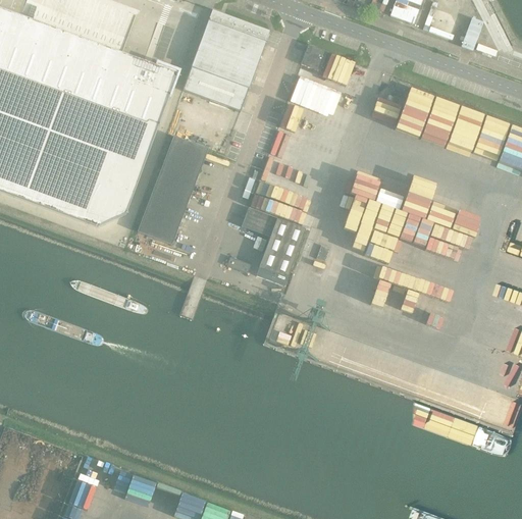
[(395,0),(390,14),(415,21),(421,0),(395,0)]
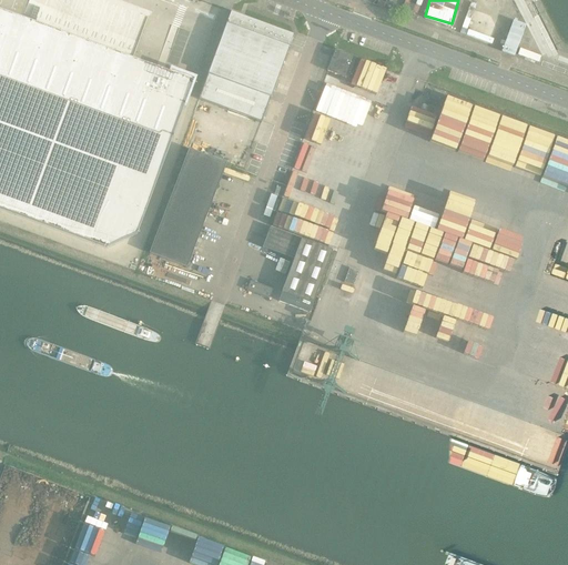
[(0,7),(0,205),(107,245),(137,231),(194,77),(172,68),(171,70),(0,7)]
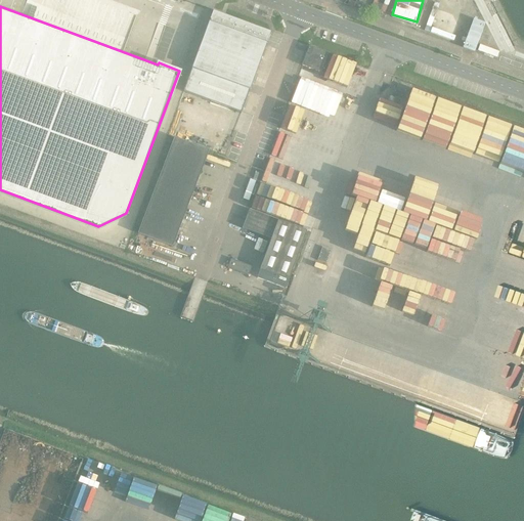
[(270,29),(213,8),(183,89),(241,111),(270,29)]
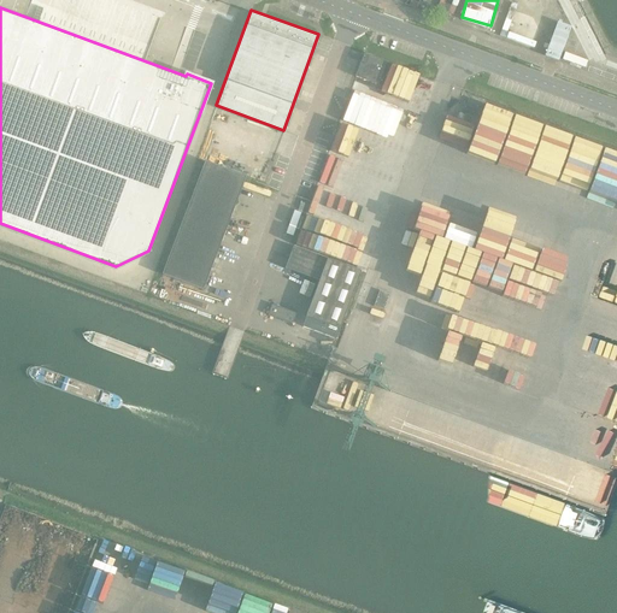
[(558,19),(545,53),(559,58),(571,24),(558,19)]
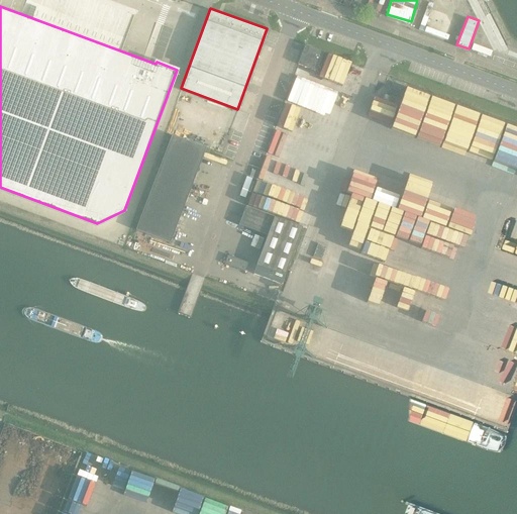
[(298,62),(301,63),(317,69),(324,49),(305,42),(298,62)]
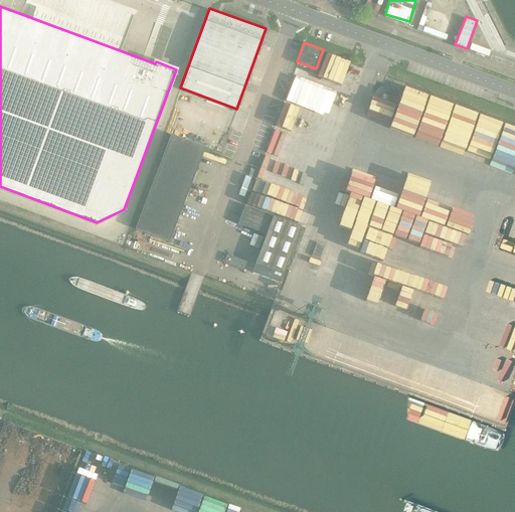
[(398,90),(400,82),(392,79),(390,86),(398,90)]
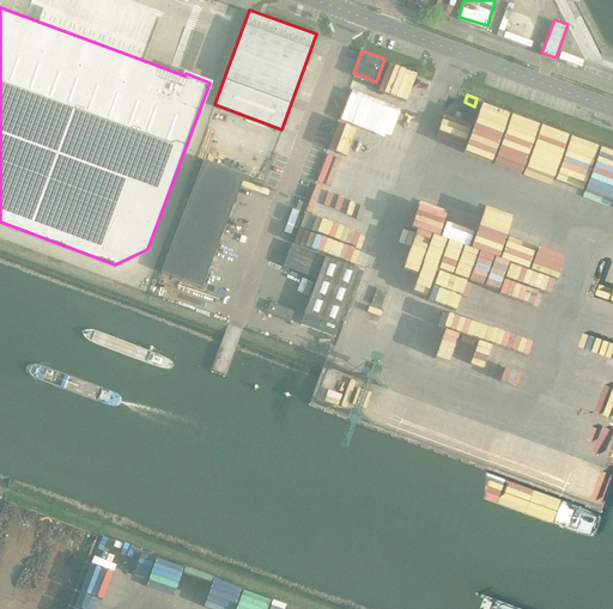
[(484,101),(477,116),(504,127),(510,110),(484,101)]
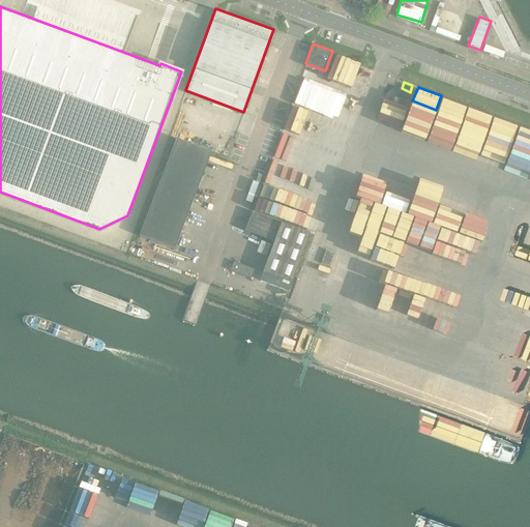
[(277,158),(303,166),(311,141),(293,136),(300,110),(290,107),(269,176),(276,178),(280,166),(276,165),(277,158)]
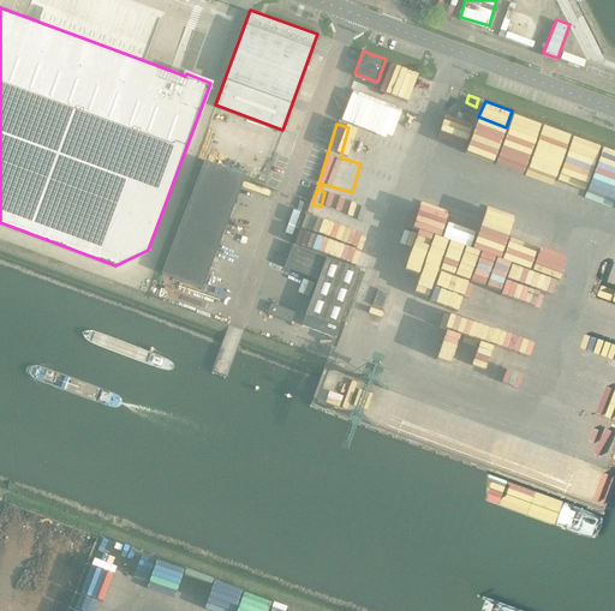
[(614,149),(603,145),(596,169),(614,174),(614,149)]
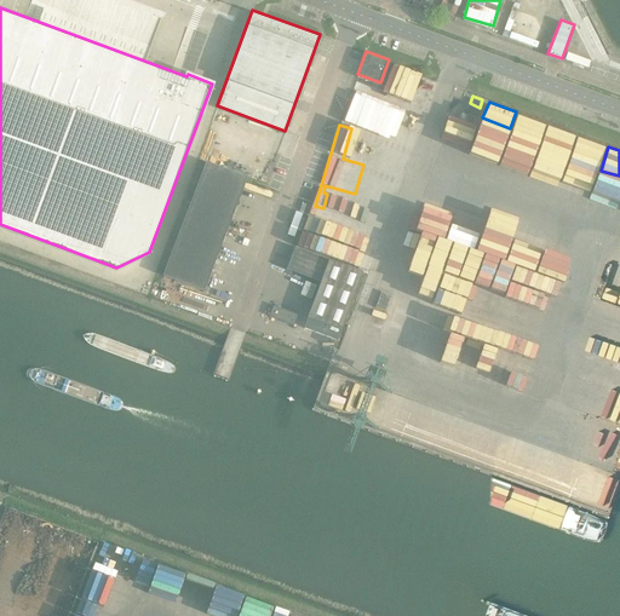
[(206,160),(164,274),(204,288),(246,176),(206,160)]
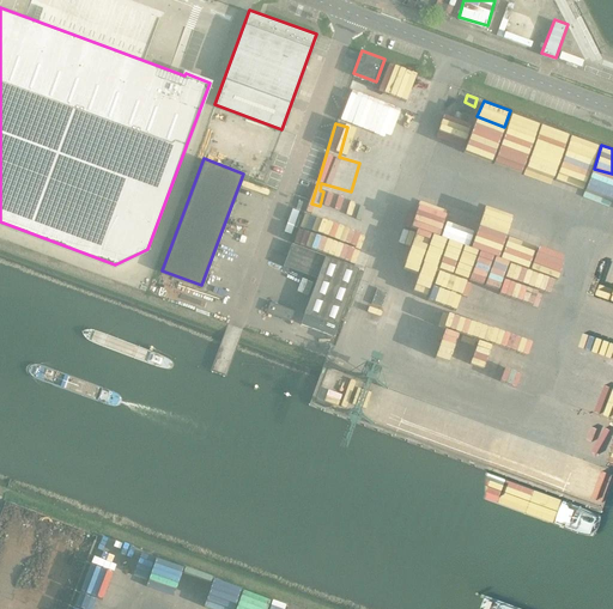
[(323,250),(327,236),(334,237),(339,223),(303,213),(296,243),(323,250)]
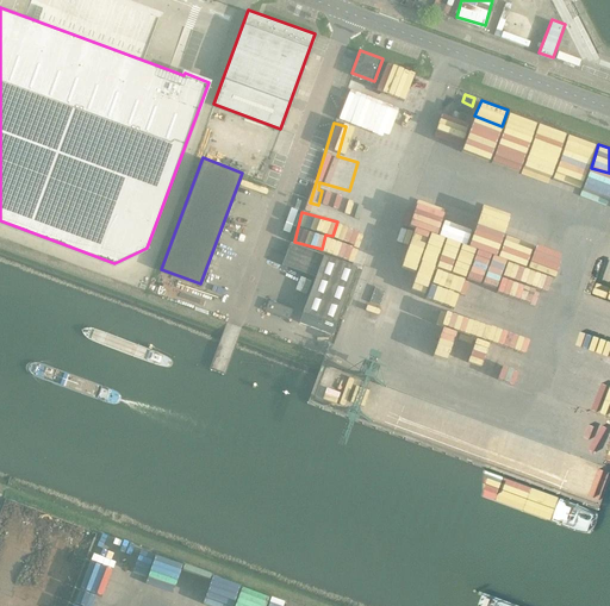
[(497,255),(508,220),(480,212),(475,227),(444,218),(439,237),(497,255)]
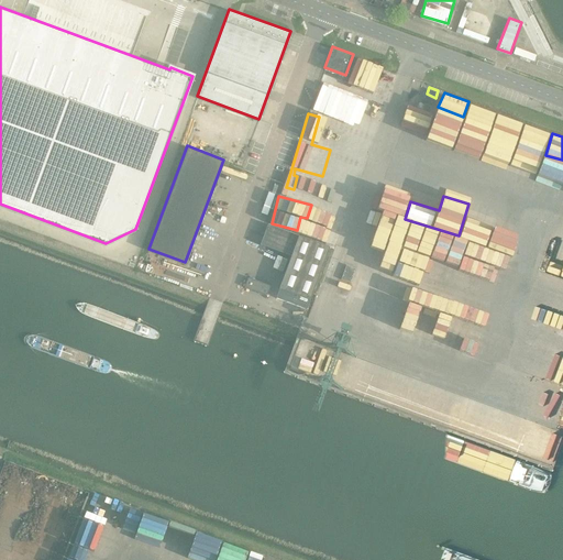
[(386,228),(399,231),(403,216),(390,212),(386,228)]
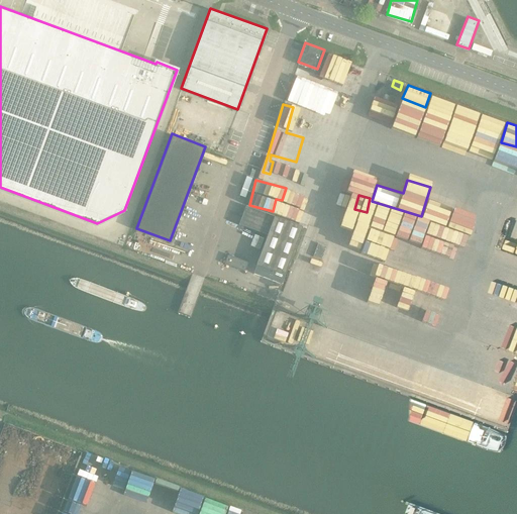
[(268,232),(253,272),(282,282),(302,225),(245,204),(239,222),(268,232)]
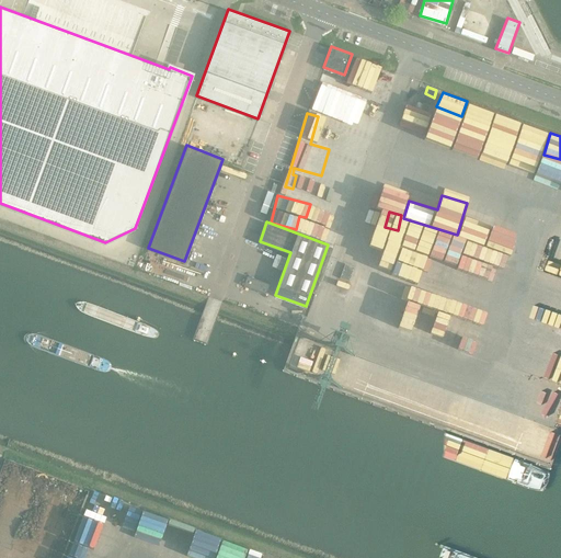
[(340,276),(350,280),(363,242),(353,239),(340,276)]
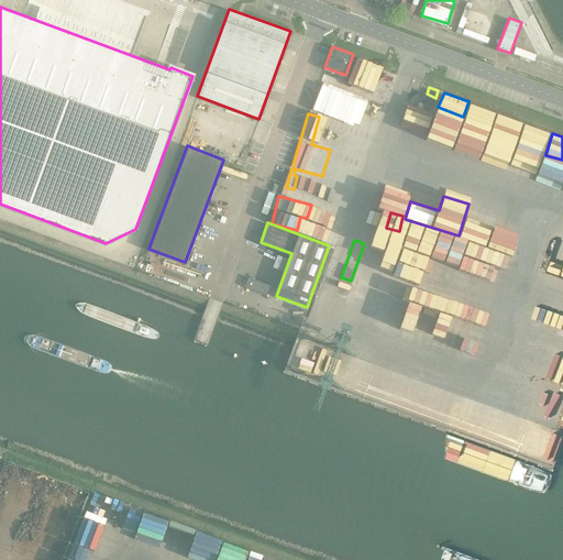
[(249,275),(245,285),(267,293),(271,284),(249,275)]
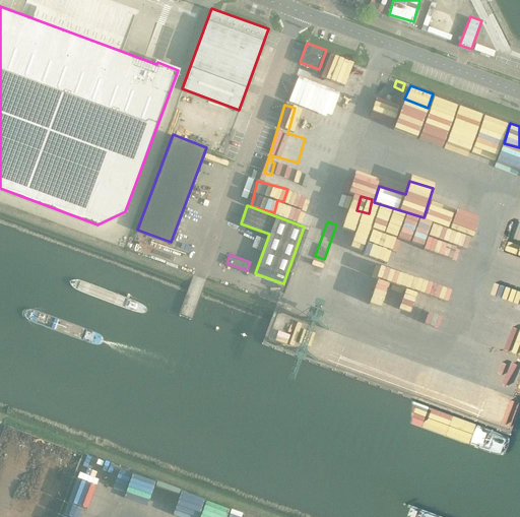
[(320,275),(324,261),(313,258),(309,271),(320,275)]
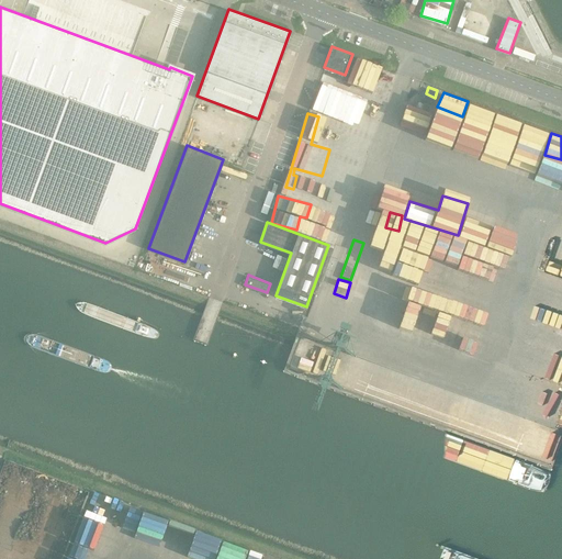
[(329,347),(319,370),(329,375),(338,350),(329,347)]
